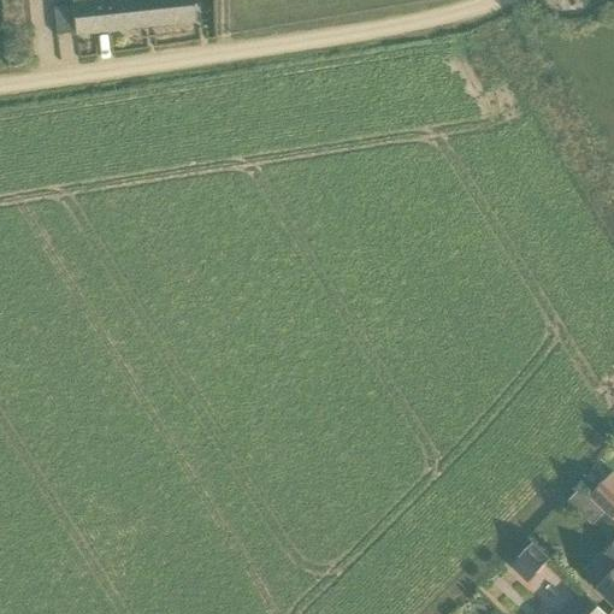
[(72,34),(193,22),(190,0),(69,0),(70,5),(53,7),(55,33),(72,31),(72,34)]
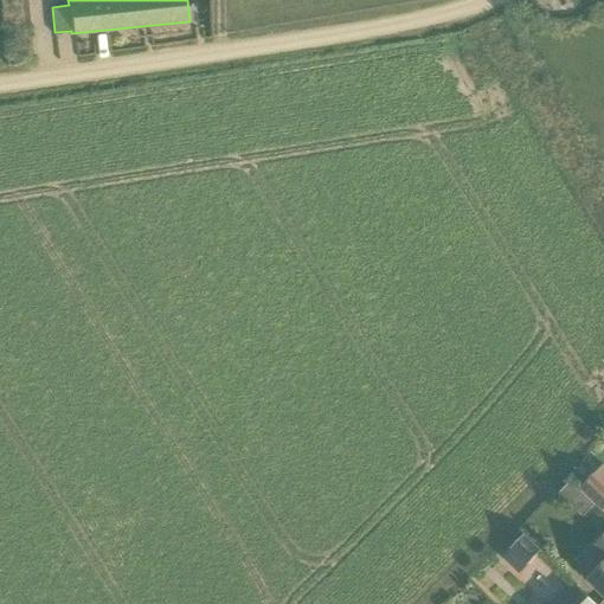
[(599,506),(603,501),(603,483),(592,473),(579,487),(599,506)]
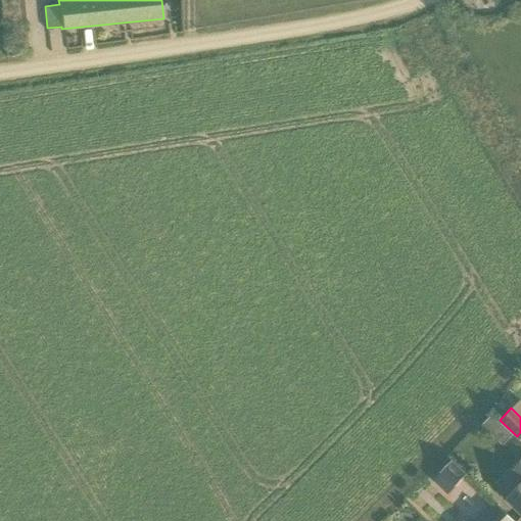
[(490,434),(502,444),(512,433),(501,424),(490,434)]
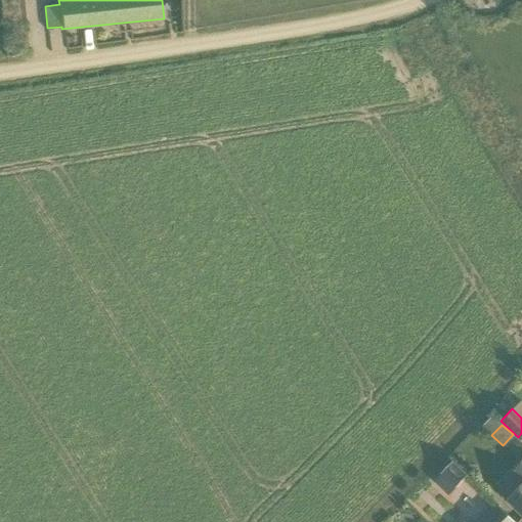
[(521,515),(521,460),(516,467),(521,472),(521,483),(506,499),(521,515)]
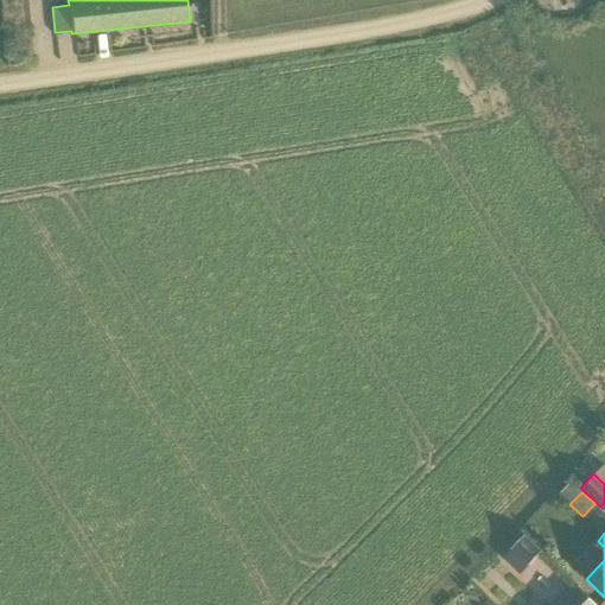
[(528,564),(540,551),(523,534),(510,547),(528,564)]
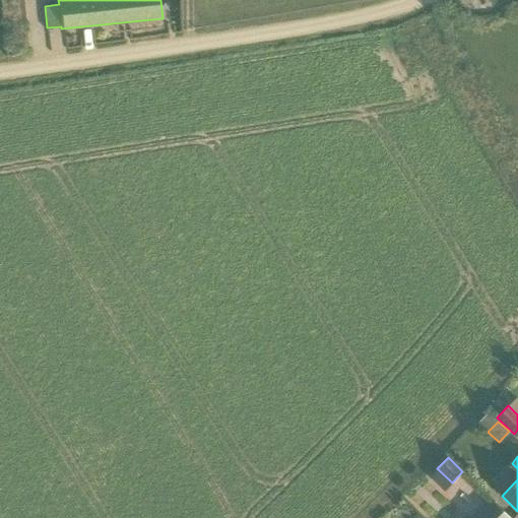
[(511,517),(494,501),(476,517),(511,517)]
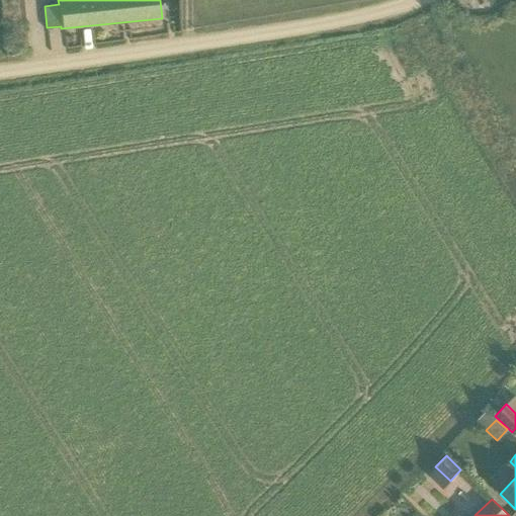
All buildings are outlined.
